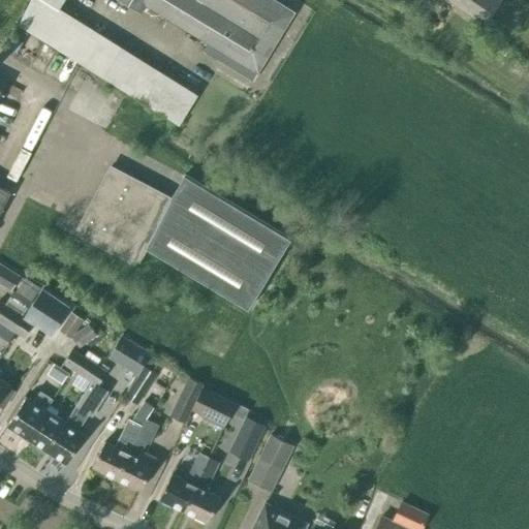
[(81,64),(100,33),(60,7),(64,0),(30,0),(19,25),(81,64)]
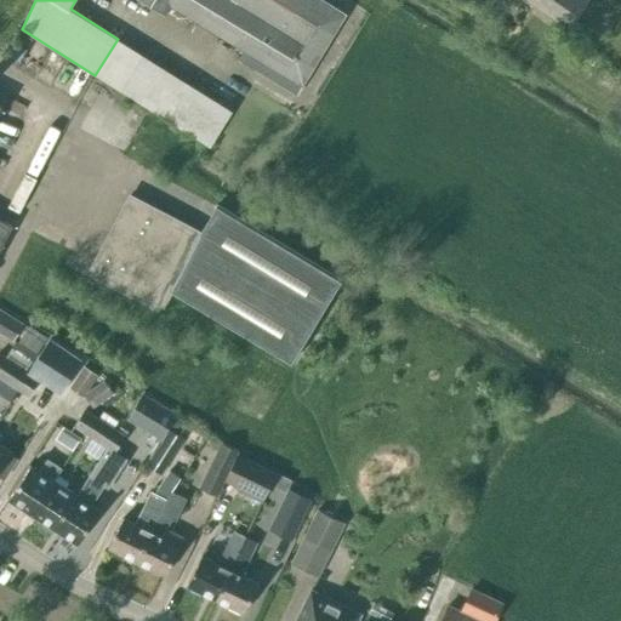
[(194,20),(206,0),(141,0),(166,15),(171,6),(194,20)]
